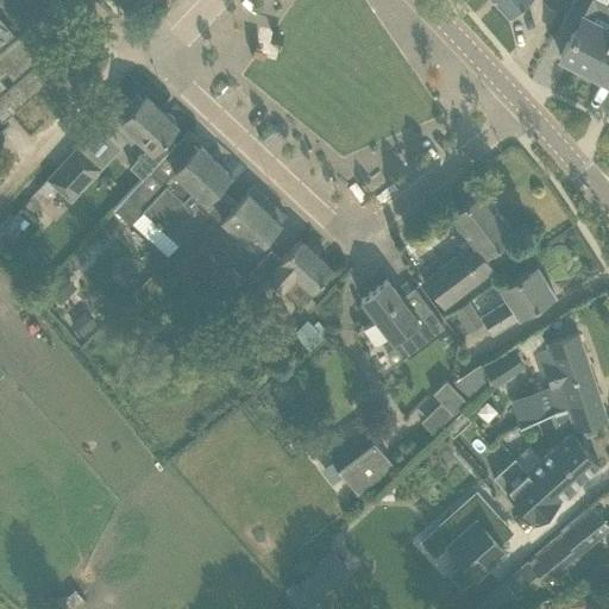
[(493,0),(508,16),(525,0),(493,0)]
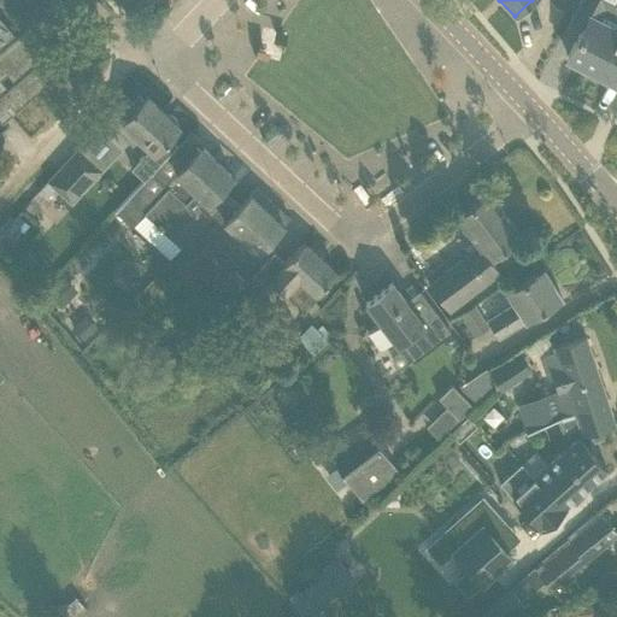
[(574,66),(591,76),(616,25),(616,0),(577,0),(579,0),(599,11),(595,17),(592,16),(585,30),(581,28),(565,57),(576,62),(574,66)]
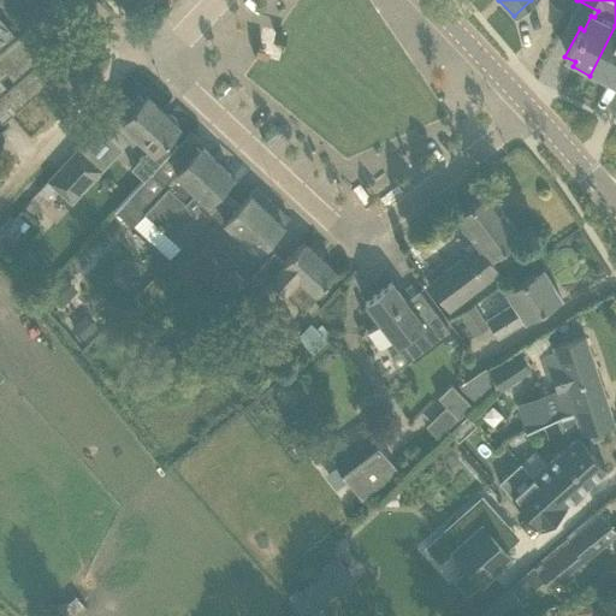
[(0,43),(12,34),(0,19),(0,43)]
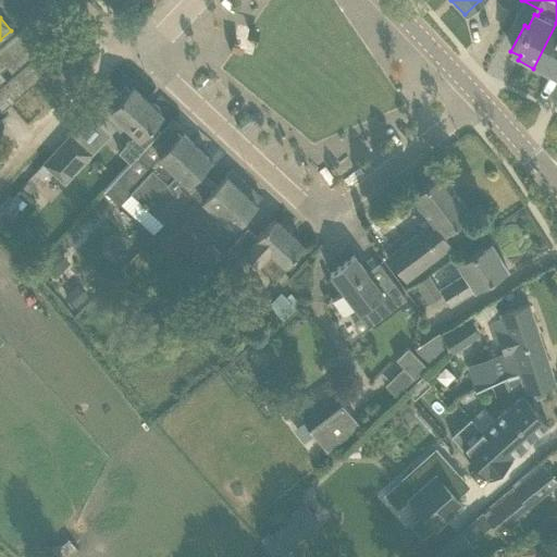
[(556,23),(533,69),(546,75),(548,71),(556,74),(556,23)]
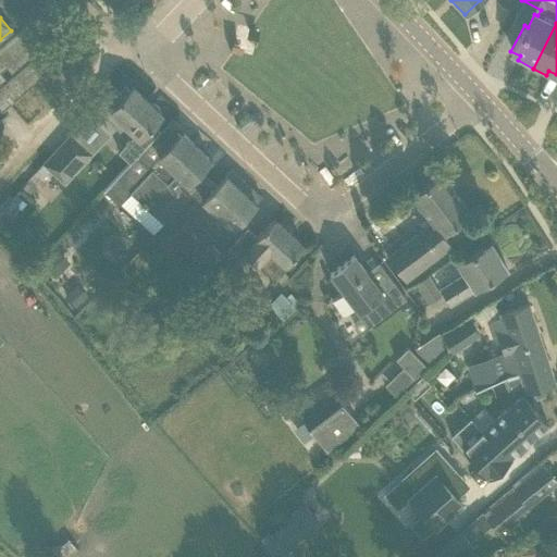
[(0,108),(1,109),(44,73),(37,66),(51,54),(25,24),(0,46),(0,108)]
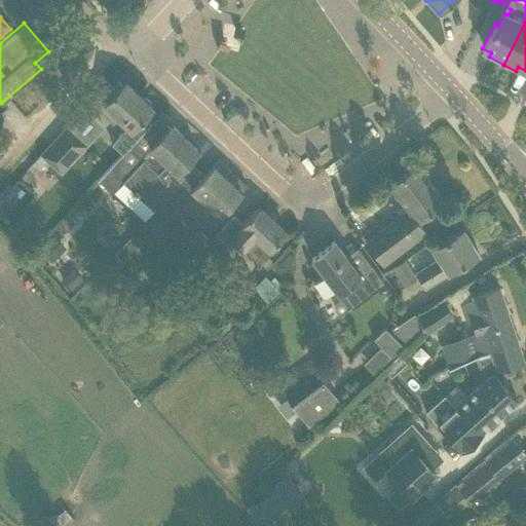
[(144,117),(152,108),(150,106),(150,105),(150,103),(145,98),(143,98),(143,99),(124,82),(121,85),(118,81),(112,87),(107,82),(103,85),(88,102),(112,122),(117,117),(129,128),(127,130),(124,127),(121,132),(120,132),(117,135),(118,136),(111,143),(121,152),(122,153),(149,124),(151,123),(144,117)]
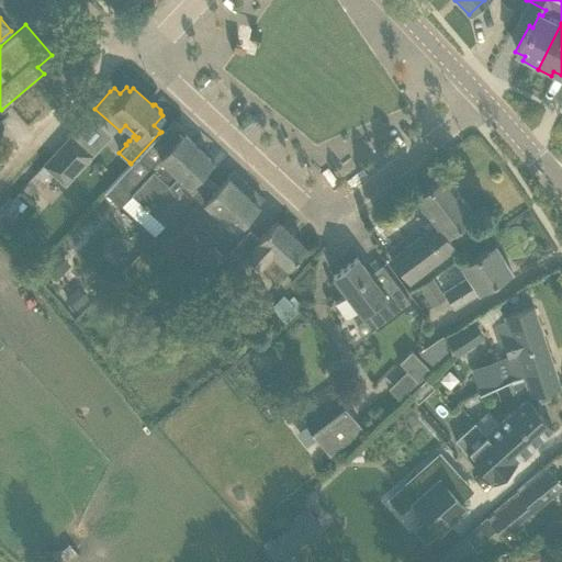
[(131,194),(164,225),(208,178),(200,171),(211,160),(182,133),(171,145),(159,133),(131,164),(130,163),(104,190),(103,191),(119,208),(131,194)]
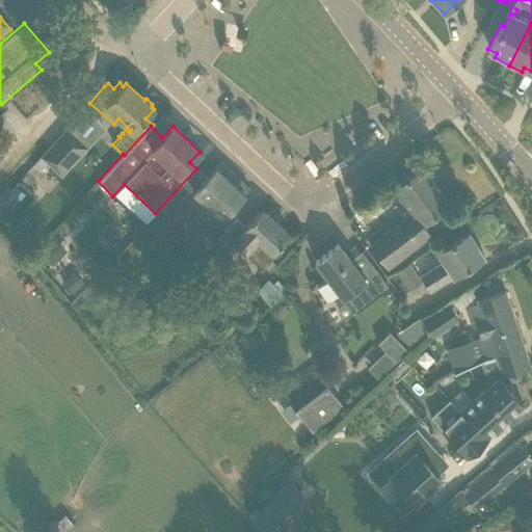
[(41,156),(61,175),(86,147),(67,128),(41,156)]
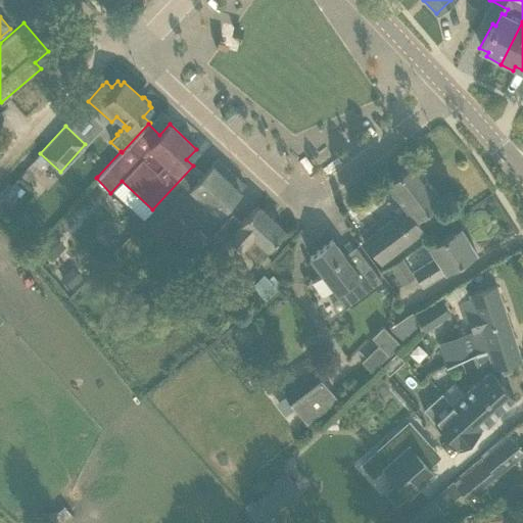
[(193,165),(152,209),(154,211),(157,208),(165,216),(156,223),(179,245),(170,254),(183,267),(208,240),(196,228),(200,224),(181,206),(195,192),(218,212),(244,184),(217,158),(201,175),(193,165)]
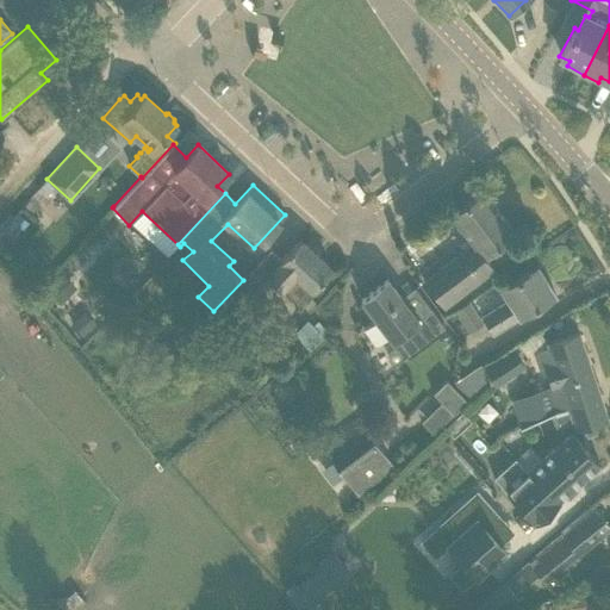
[(423,280),(437,299),(443,307),(493,269),(484,256),(515,232),(483,190),(450,215),(472,243),(423,280)]
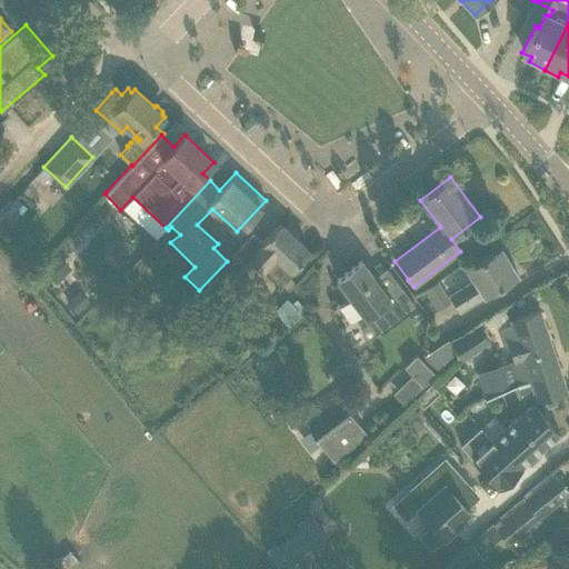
[(233,252),(243,263),(248,258),(277,285),(309,250),(279,223),(261,241),(252,232),(233,252)]
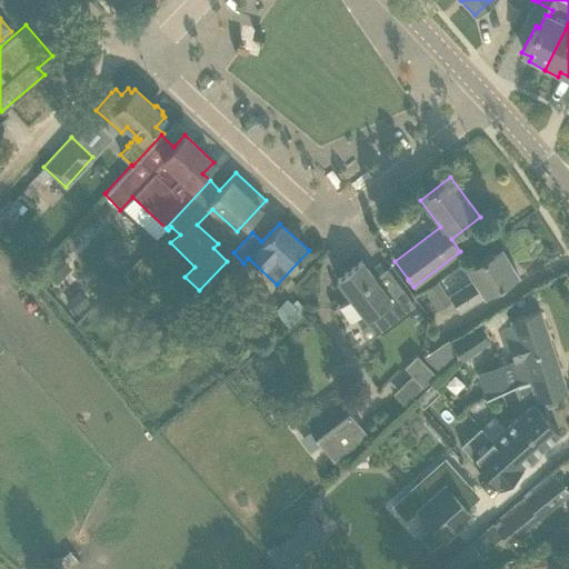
[(450,293),(460,310),(517,275),(500,248),(467,269),(473,279),(450,293)]
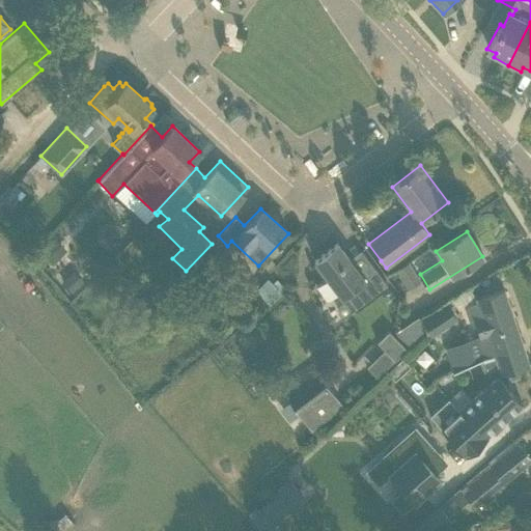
[(55,241),(43,255),(52,263),(65,250),(55,241)]
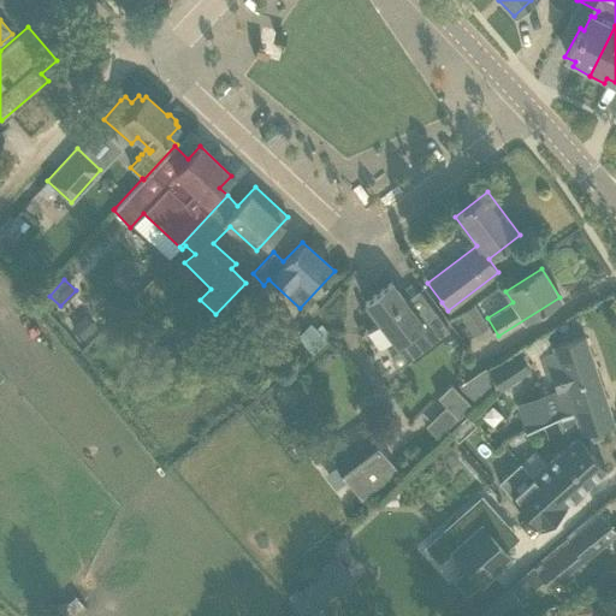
[(390,282),(363,302),(378,320),(368,327),(369,327),(366,330),(375,342),(379,347),(384,343),(391,338),(409,360),(449,330),(427,302),(414,313),(390,282)]
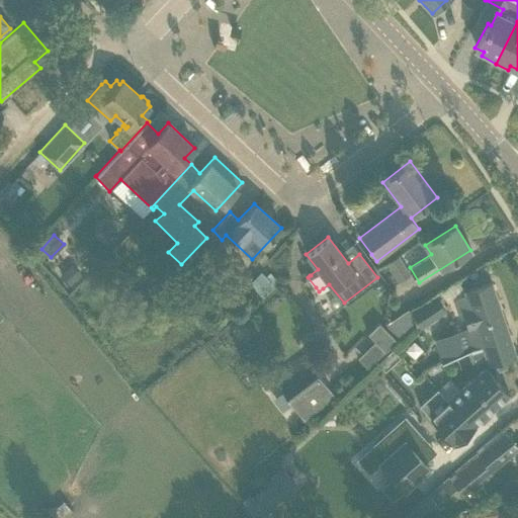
[(385,263),(397,282),(409,274),(398,256),(385,263)]
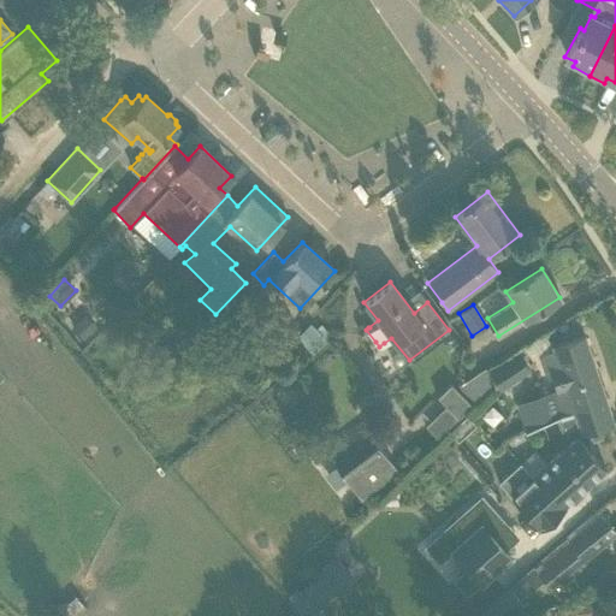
[(87,317),(72,330),(83,341),(96,327),(87,317)]
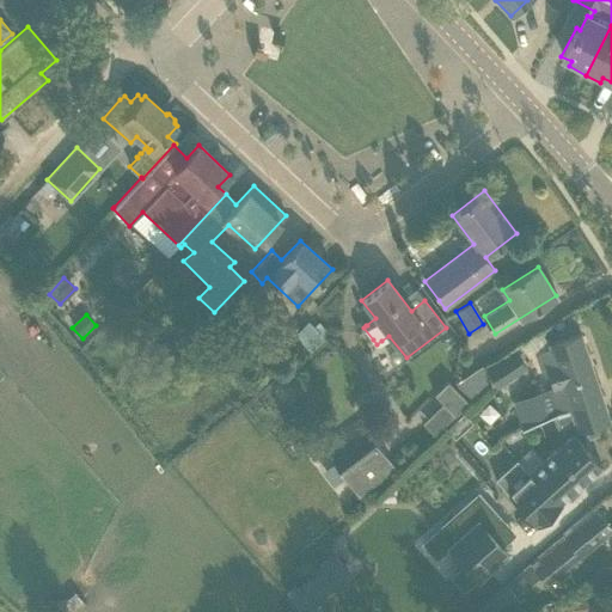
[(550,349),(536,354),(540,371),(546,368),(552,386),(549,391),(556,412),(556,414),(556,415),(570,410),(574,422),(577,430),(581,429),(595,424),(610,421),(609,418),(600,393),(581,332),(549,343),(550,349)]
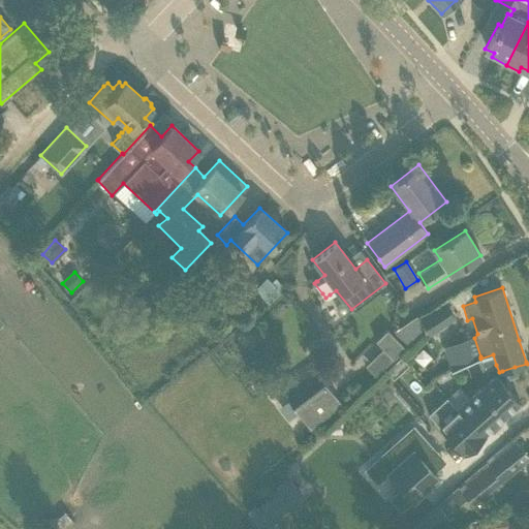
[(445,304),(421,320),(430,335),(455,318),(445,304)]
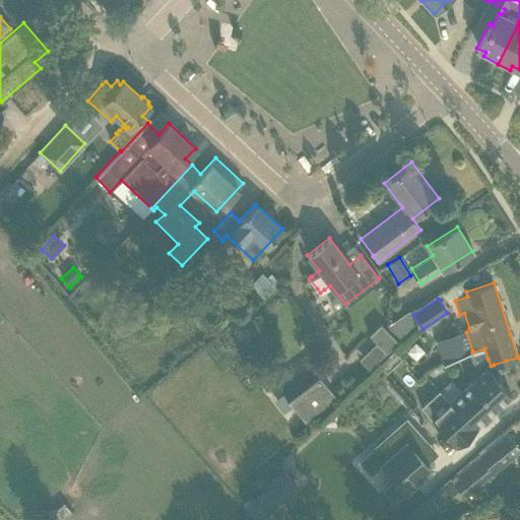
[(369,335),(386,352),(397,341),(380,323),(369,335)]
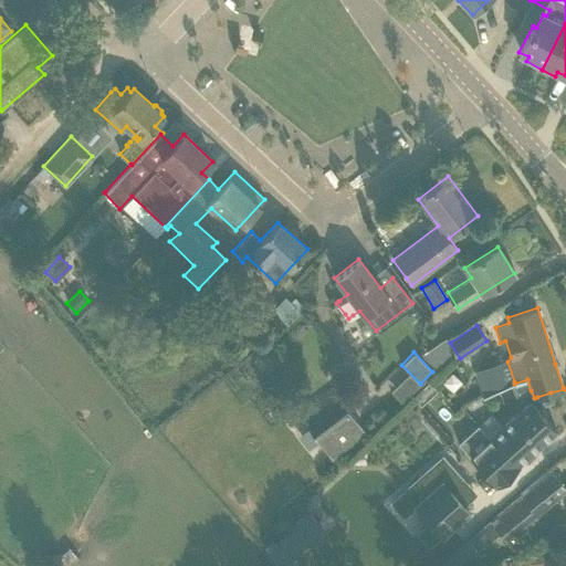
[(428,379),(411,396),(419,405),(437,389),(428,379)]
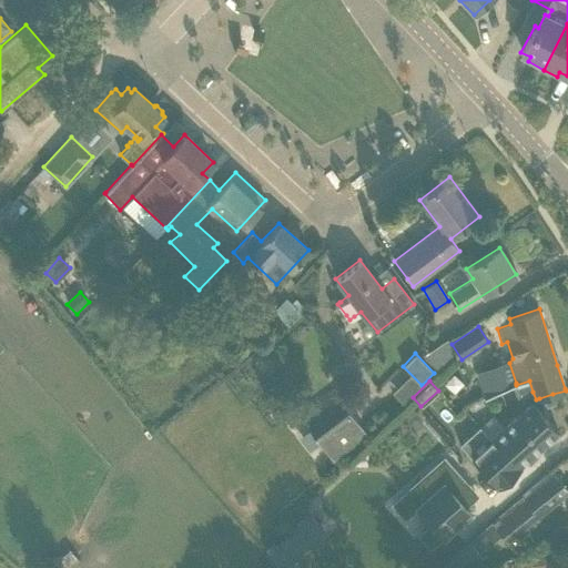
[(516,385),(511,386),(516,398),(533,392),(529,381),(516,385)]
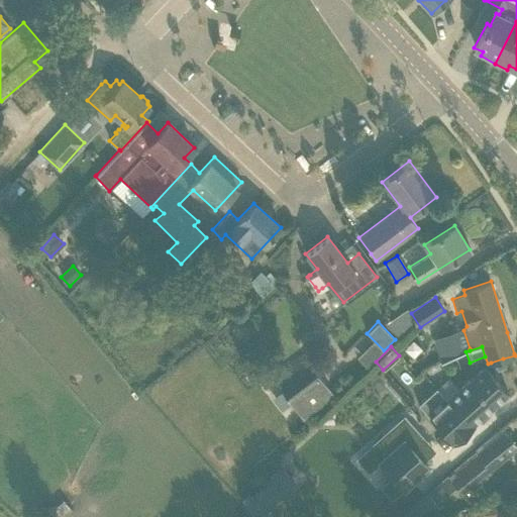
[(503,358),(491,363),(493,371),(505,367),(503,358)]
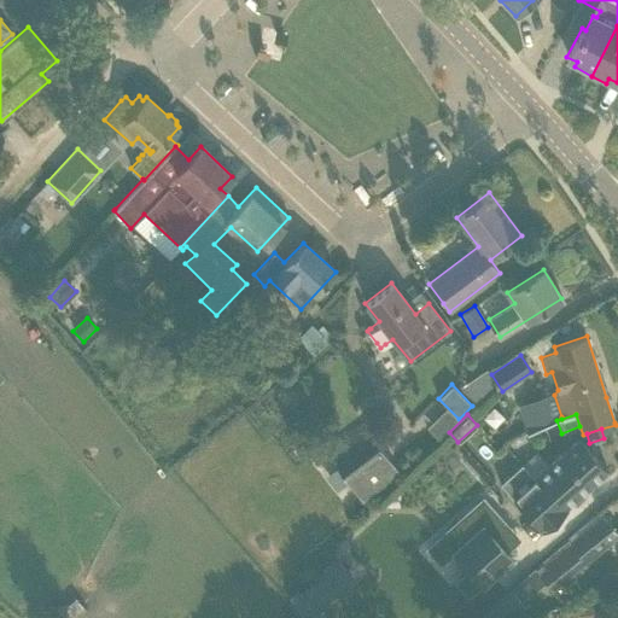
[(333,466),(362,502),(400,474),(396,470),(372,437),(333,466)]
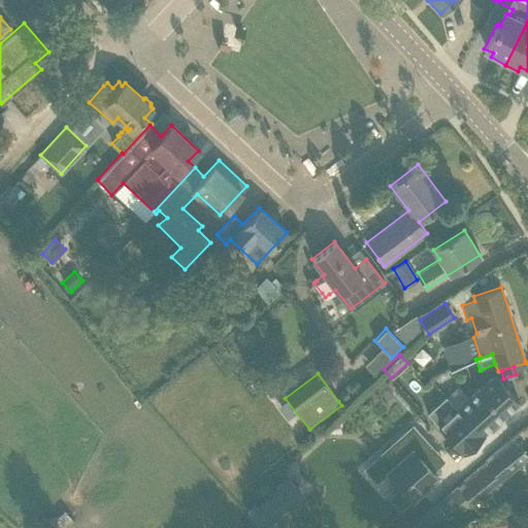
[(494,373),(458,406),(483,433),(484,432),(519,401),(494,373)]
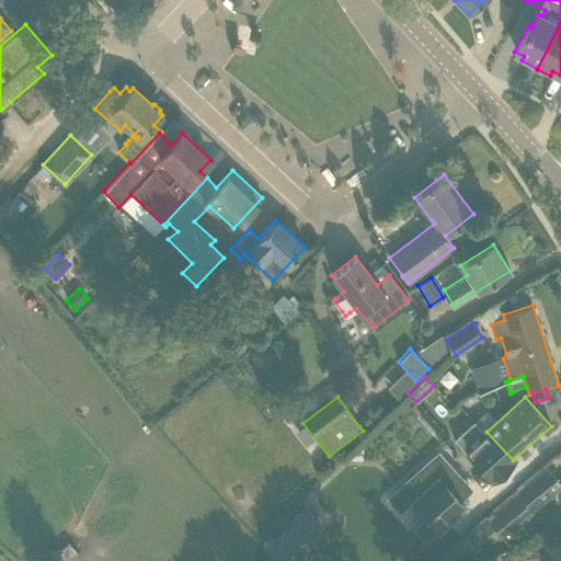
[(473,421),(453,438),(491,480),(492,481),(514,461),(514,459),(513,460),(487,432),(484,434),(473,421)]
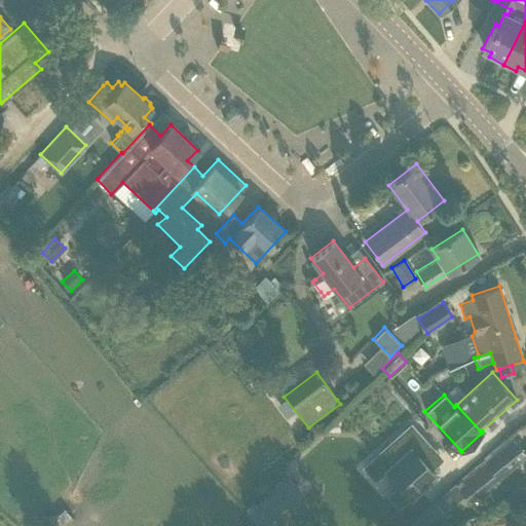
[(410,426),(375,458),(399,485),(388,495),(400,508),(435,476),(411,449),(422,440),(410,426)]
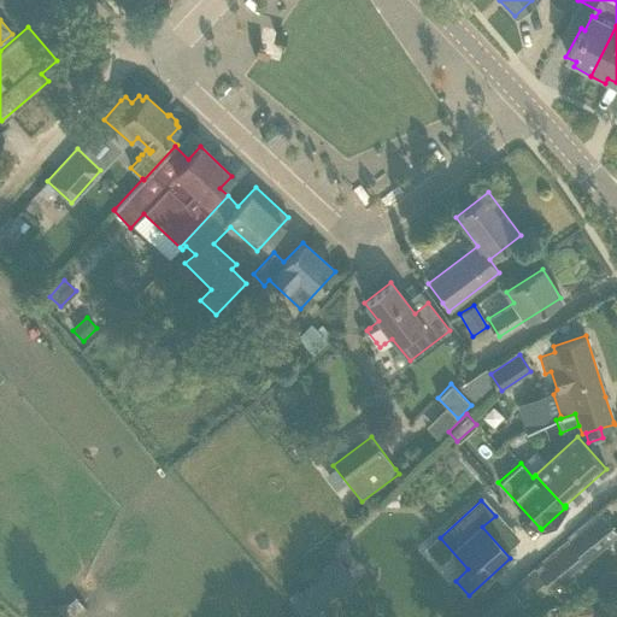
[(545,581),(551,588),(616,536),(616,534),(600,513),(532,566),(545,581)]
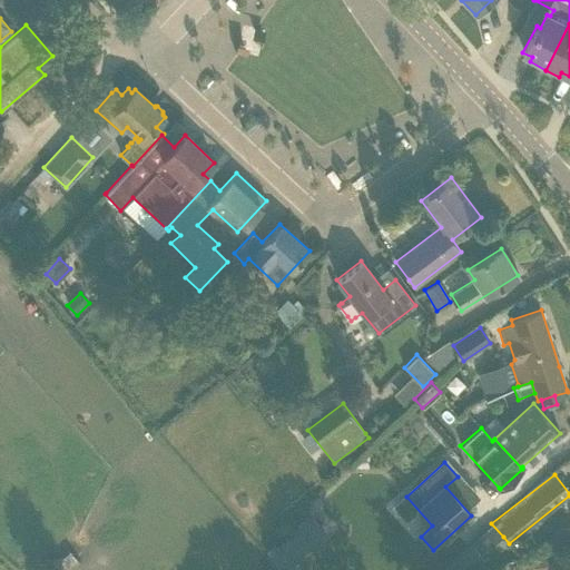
[(569,569),(569,553),(523,558),(524,569),(544,569),(548,569),(547,569),(569,569)]
